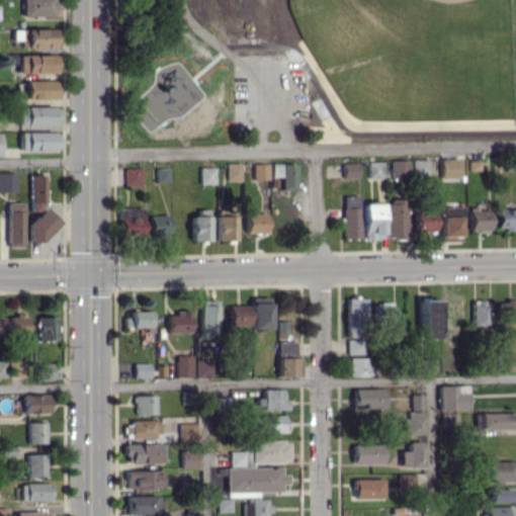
[(60,0),(26,0),(26,18),(60,18),(60,0)]
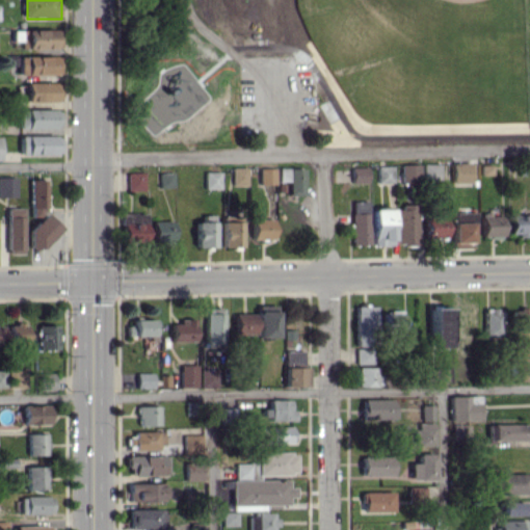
[(64,31),(17,32),(17,43),(25,43),(25,51),(64,50),(64,31)]
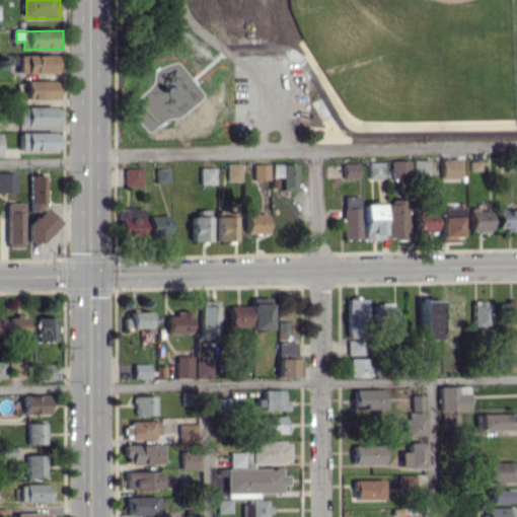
[(63,75),(62,56),(22,57),(23,75),(63,75)]
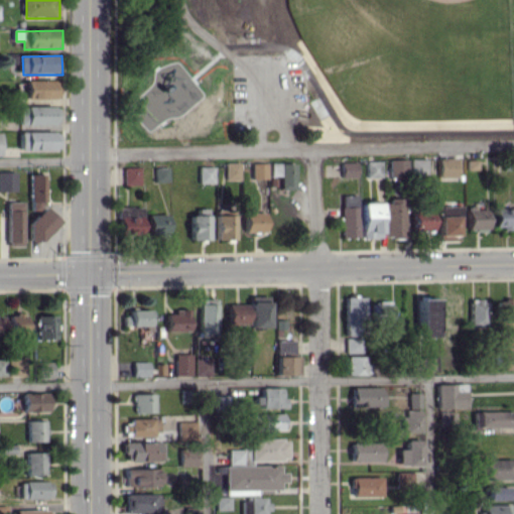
[(29,82),(30,101),(62,100),(61,82),(29,82)]
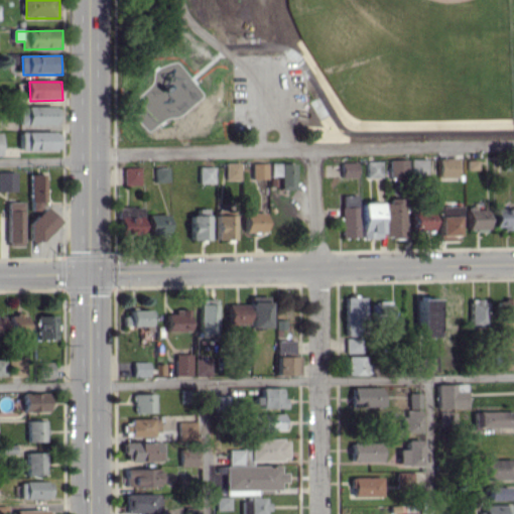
[(23,126),(61,126),(61,108),(23,108),(23,126)]
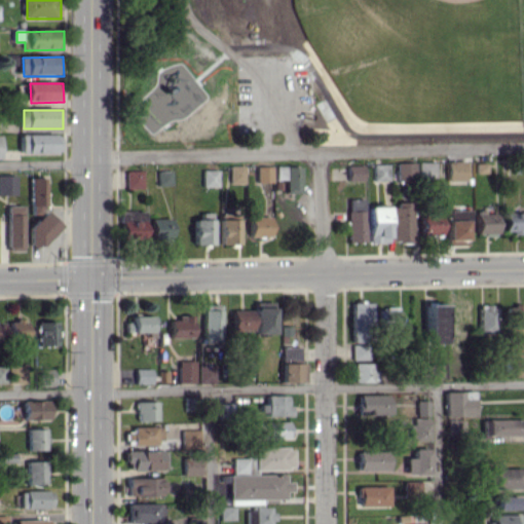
[(64,137),(25,137),(25,155),(64,155),(64,137)]
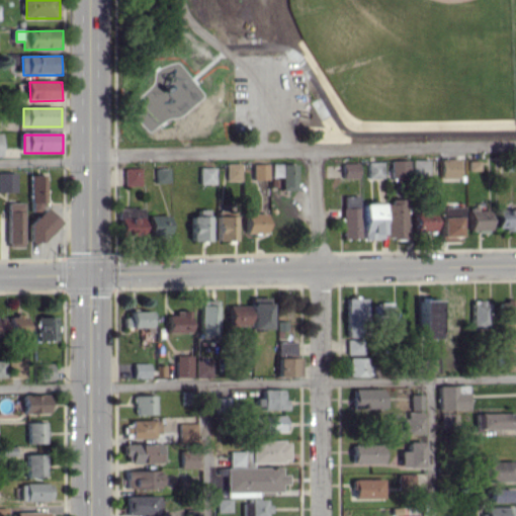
[(464,160),(446,161),(446,180),(464,180),(464,160)]
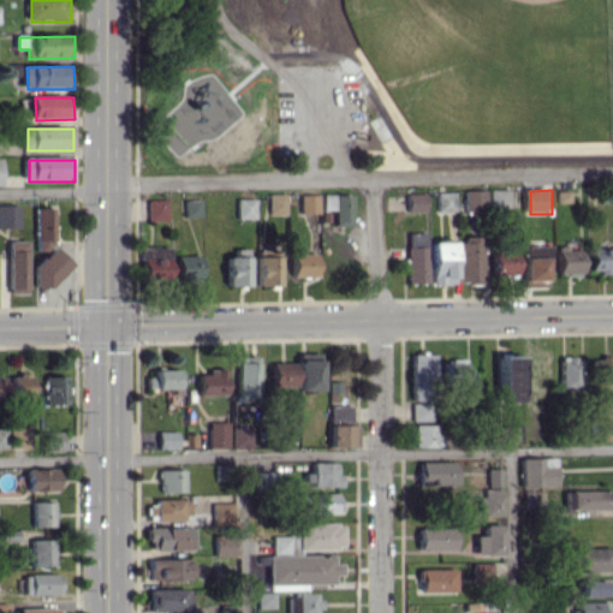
[(471,192),(470,214),(493,214),(493,192),(471,192)]
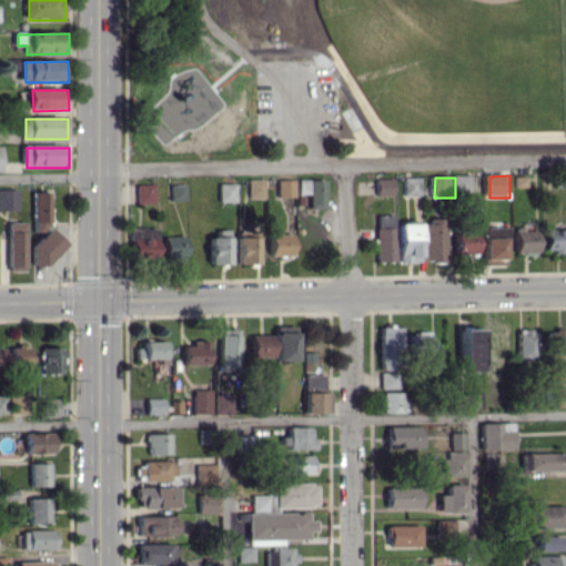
[(426,179),(410,180),(410,198),(426,196),(426,179)]
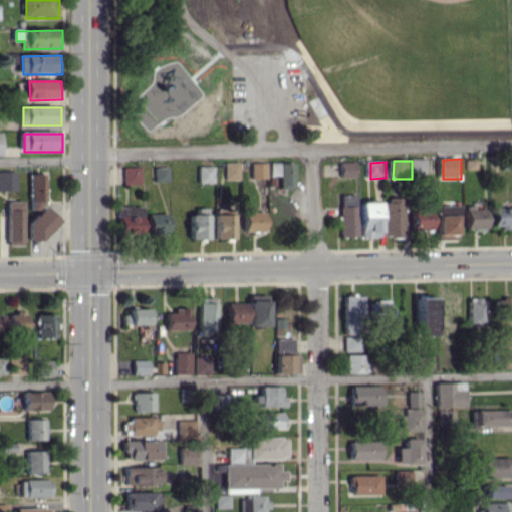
[(245,181),(245,164),(230,164),(230,181),(245,181)]
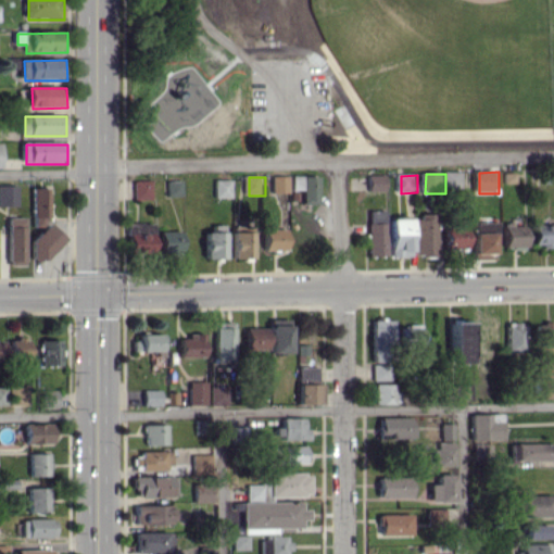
[(294,194),(293,177),(277,178),(278,194),(294,194)]
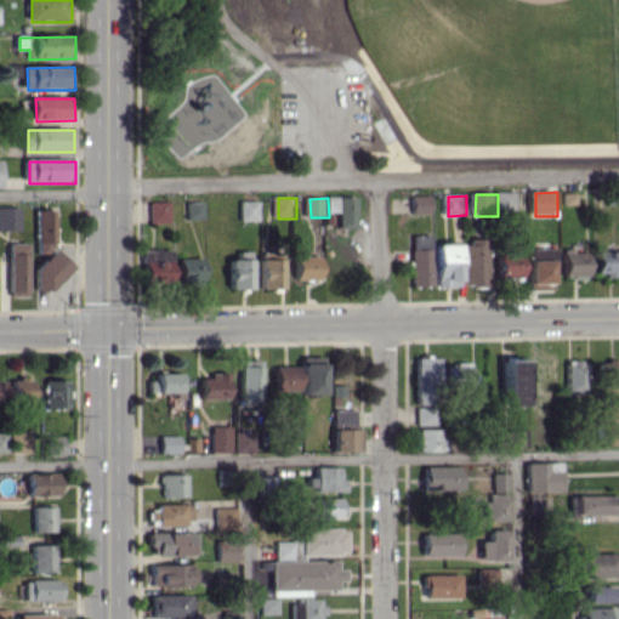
[(362,198),(331,198),(331,214),(344,214),(344,230),(362,230),(362,198)]
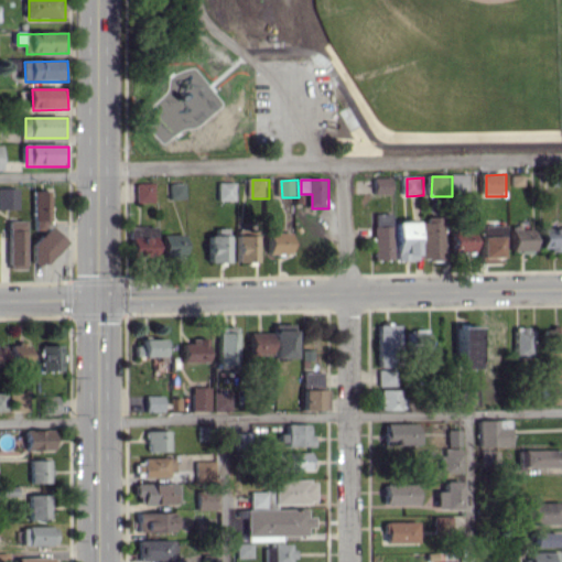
[(159,184),(141,185),(141,205),(159,204),(159,184)]
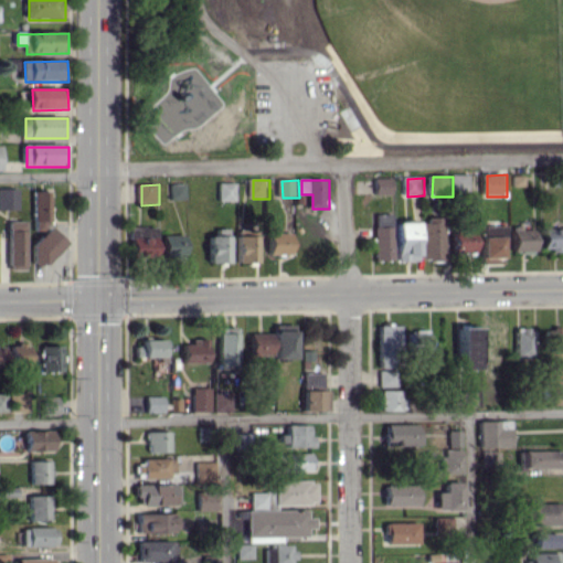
[(190,201),(190,184),(174,186),(176,201),(190,201)]
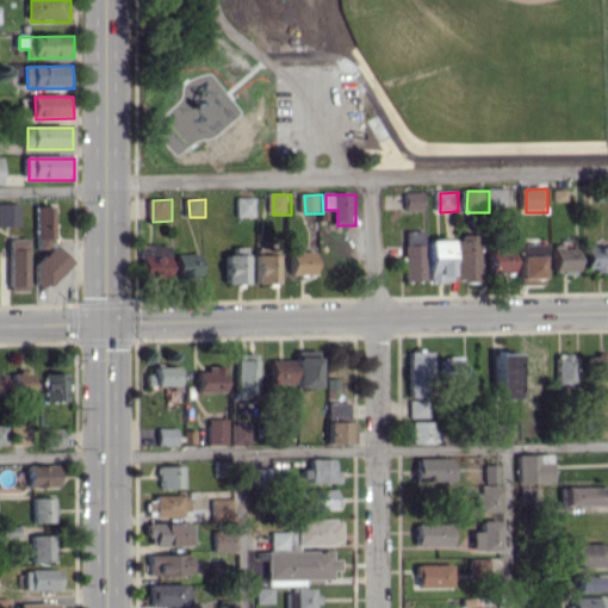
[(259,199),(241,199),(242,219),(259,218),(259,199)]
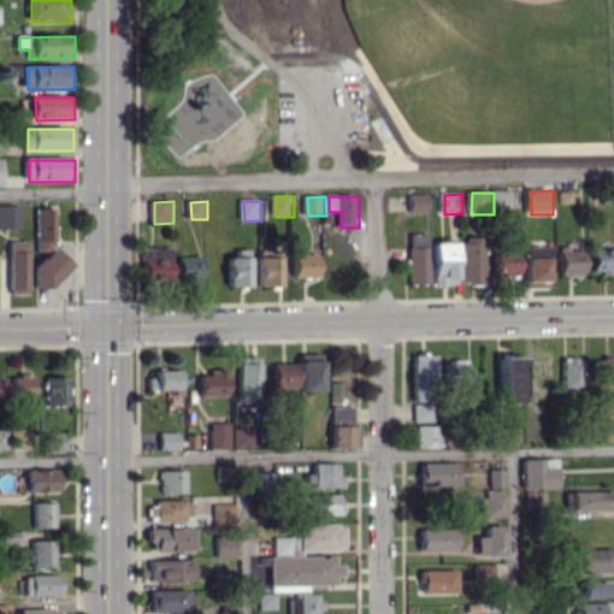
[(24,230),(23,207),(0,207),(1,231),(24,230)]
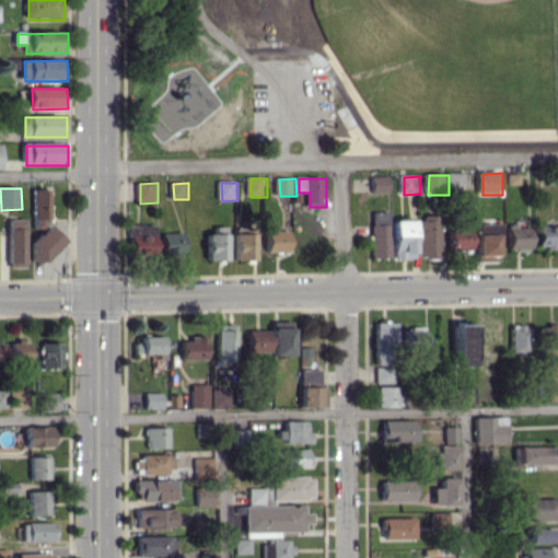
[(53,190),(36,190),(37,229),(54,229),(53,190)]
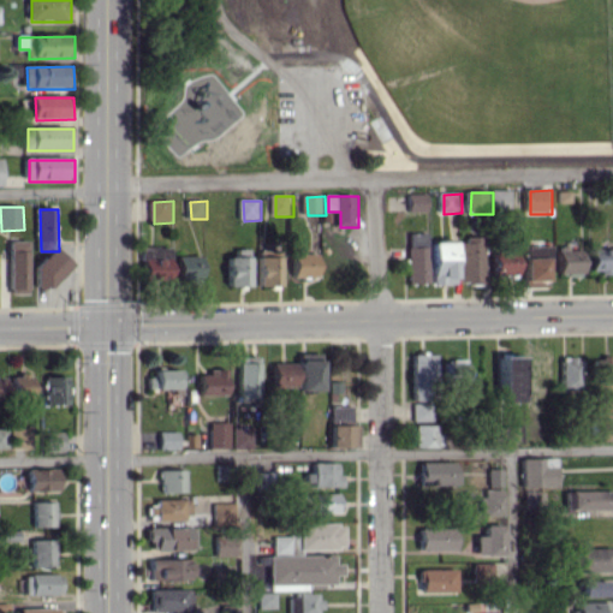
[(415,286),(434,285),(433,234),(414,234),(415,286)]
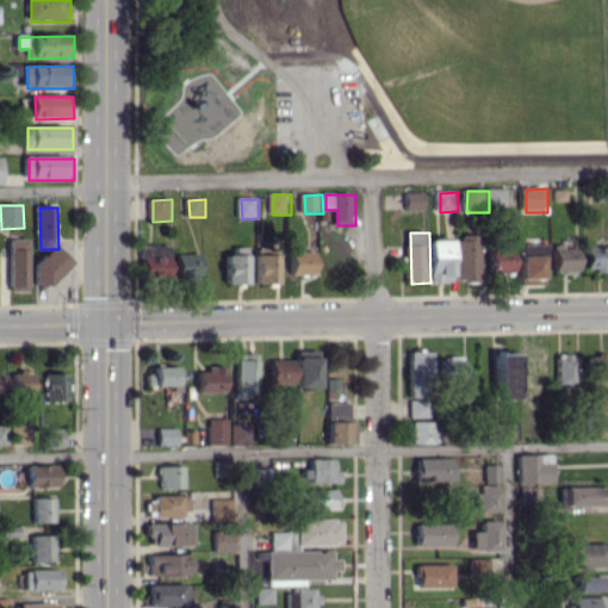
[(484,237),(460,239),(461,283),(484,281),(484,237)]
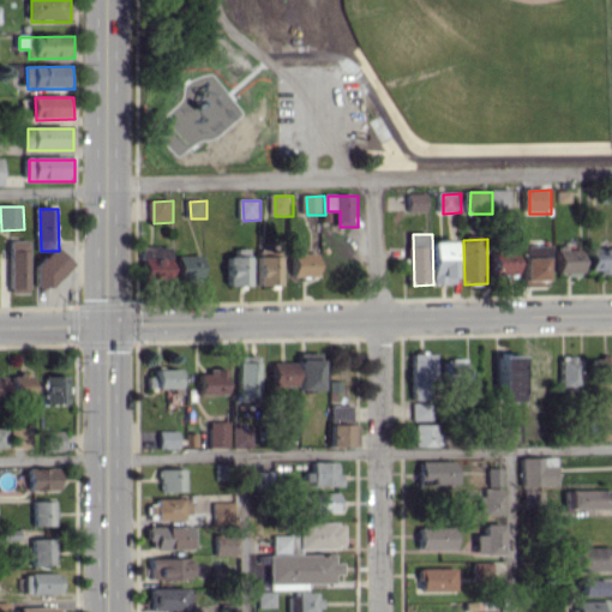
[(13,243),(15,295),(33,295),(31,243),(13,243)]
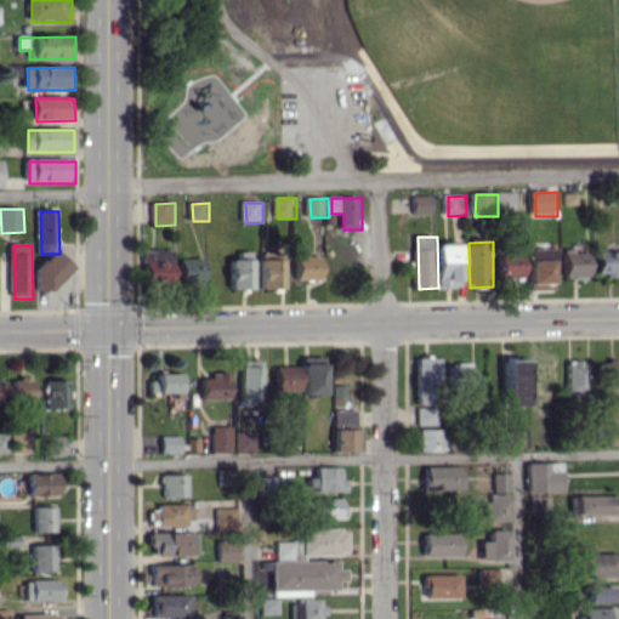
[(442,289),(465,289),(464,246),(441,246),(442,289)]
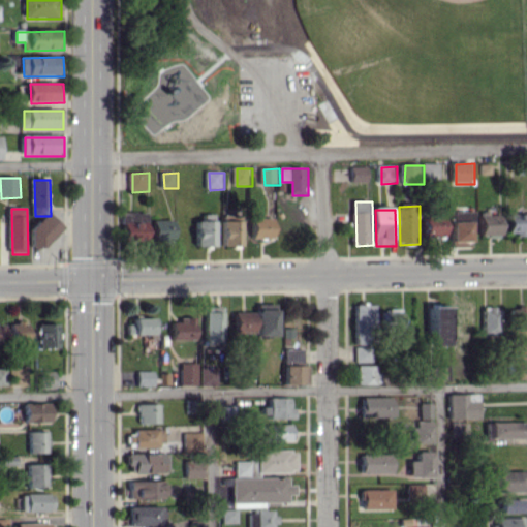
[(150,213),(125,214),(126,243),(151,242),(150,213)]
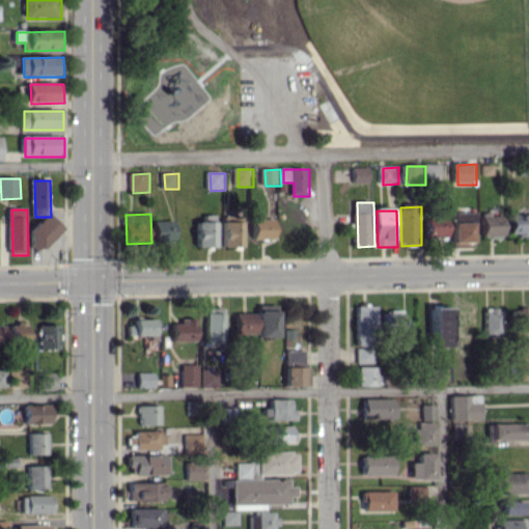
[(528,216),(514,216),(514,237),(528,235),(528,216)]
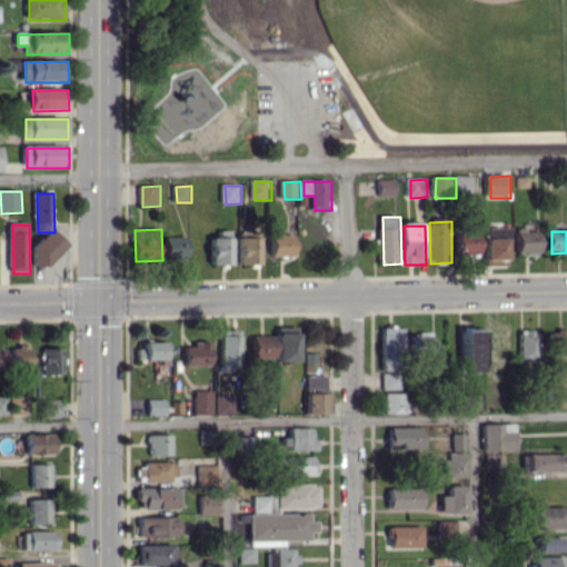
[(544,232),(521,234),(521,255),(544,255),(544,232)]
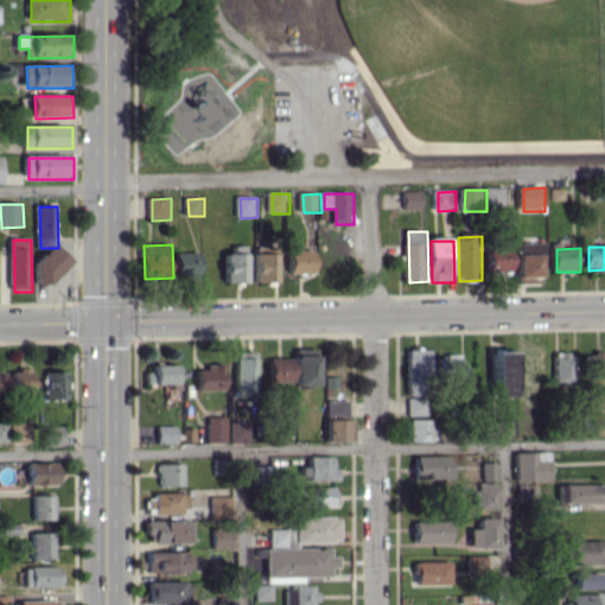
[(492,250),(492,273),(517,272),(516,249),(492,250)]
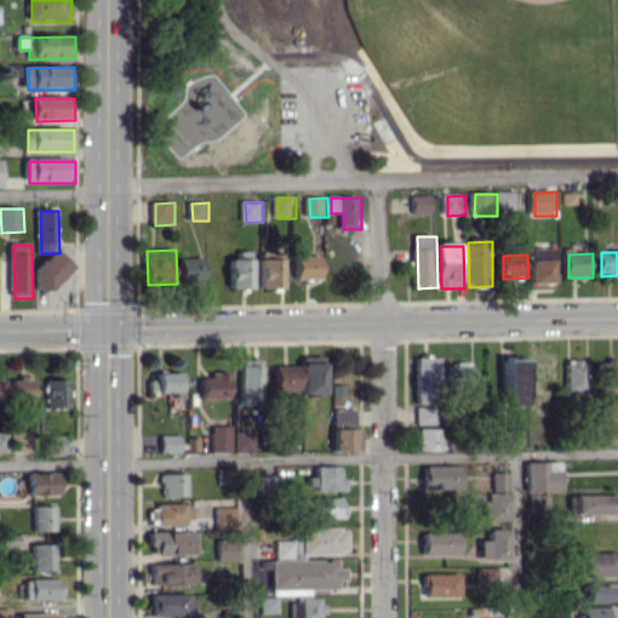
[(41,291),(61,291),(61,275),(73,275),(73,256),(43,256),(41,291)]
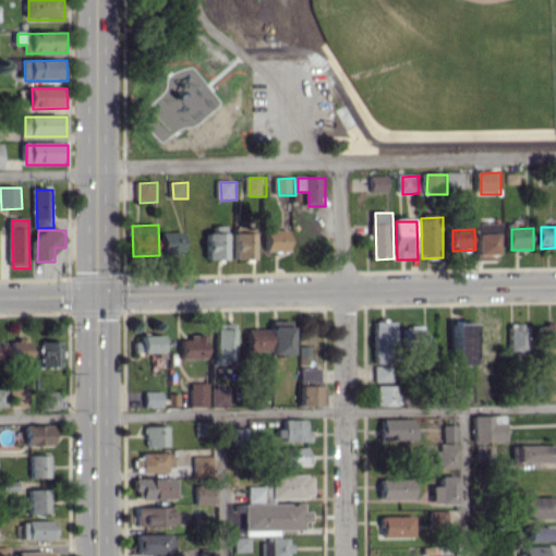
[(292,231),(270,232),(270,253),(293,253),(292,231)]
